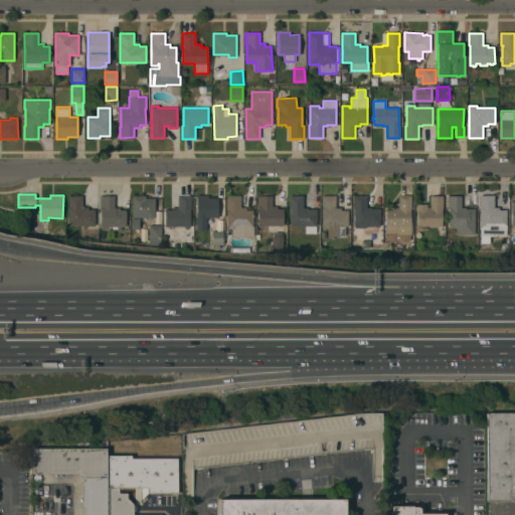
[(108,226),(108,228),(101,228),(101,208),(100,208),(100,195),(115,196),(114,207),(120,207),(120,210),(126,210),(126,226),(122,226),(122,229),(112,229),(112,226),(108,226)]
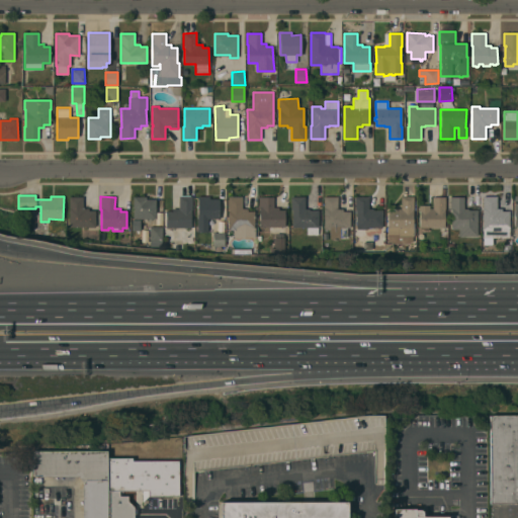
[(146,196),(146,199),(156,199),(156,219),(134,219),(134,196),(146,196)]
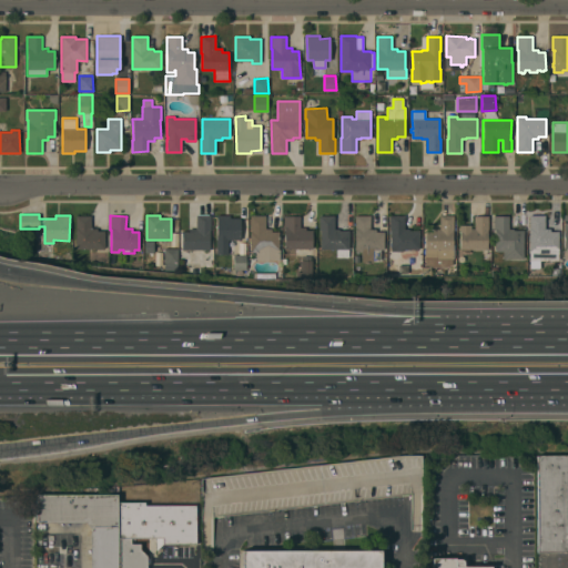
[(211,215),(211,230),(210,230),(210,250),(182,250),(182,232),(189,231),(189,229),(196,229),(196,215),(211,215)]
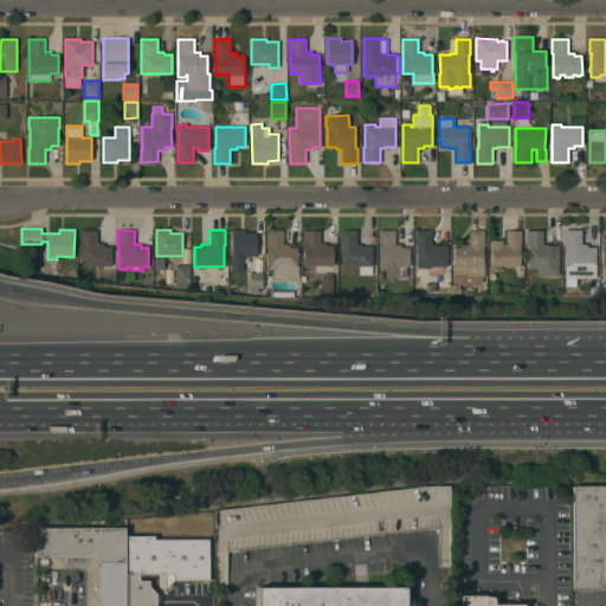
[(231,255),(231,230),(245,230),(245,233),(257,233),(257,256),(243,256),(243,271),(231,271),(231,255)]
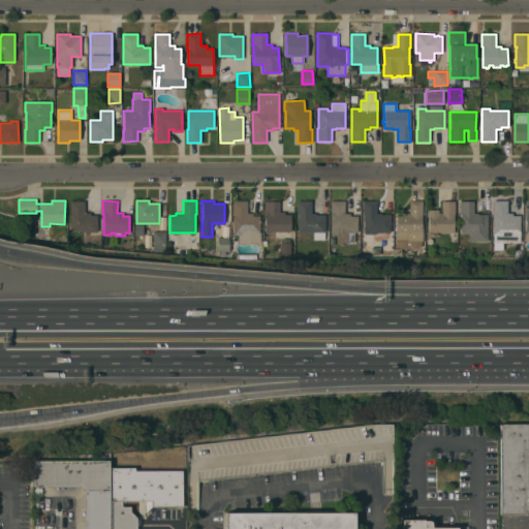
[(247,200),(247,213),(253,213),(253,216),(259,216),(259,232),(259,242),(240,242),(240,235),(234,235),(234,224),(232,224),(231,221),(234,221),(234,200),(247,200)]
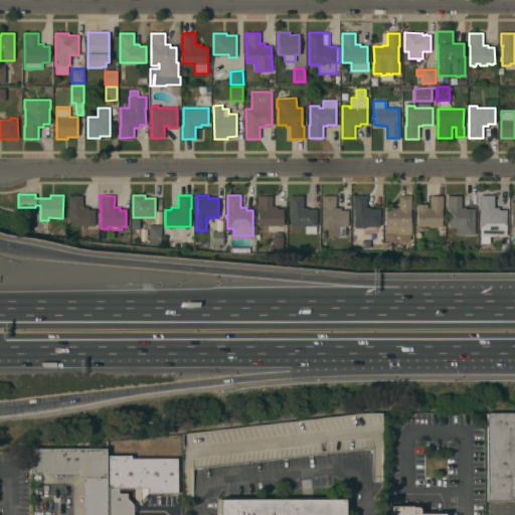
[(303,207),(307,207),(307,209),(316,209),(316,233),(305,233),(305,226),(290,226),(290,195),(303,195),(303,207)]
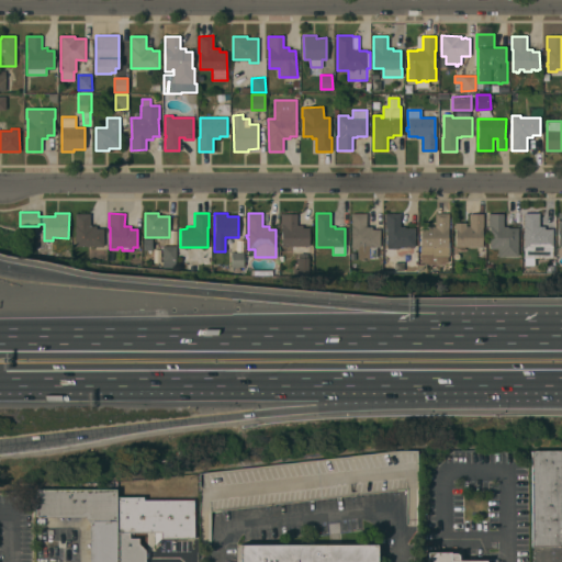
[(351,213),(366,213),(366,226),(372,226),(372,229),(380,229),(380,246),(369,246),(370,259),(358,259),(358,249),(351,249),(351,213)]
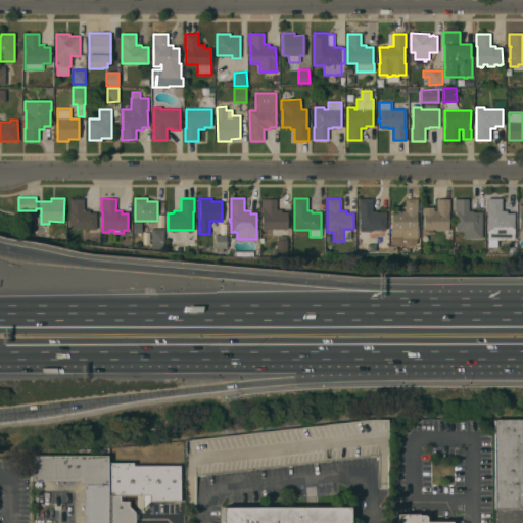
[(372,210),(377,210),(377,211),(386,212),(386,230),(369,230),(369,232),(360,231),(360,211),(359,211),(359,198),(373,198),(372,210)]
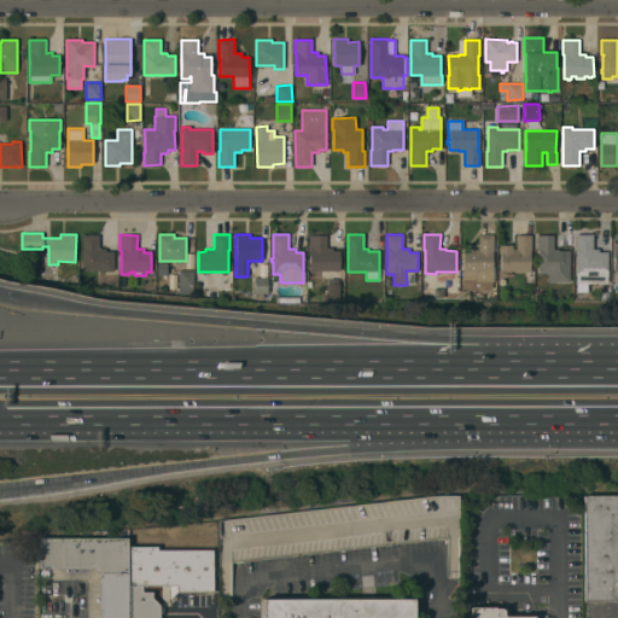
[(493,287),(487,290),(481,291),(473,290),(467,289),(462,286),(462,281),(462,252),(471,252),(471,249),(478,249),(479,234),(494,234),(493,272),(494,272),(494,283),(493,283),(493,287)]
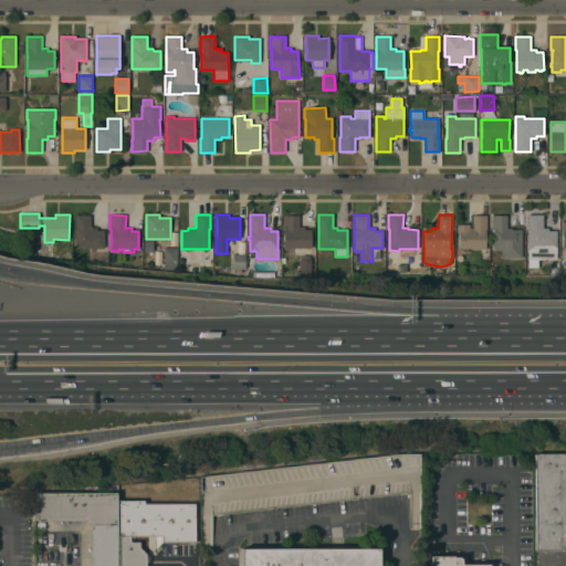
[(527,215),(543,215),(543,228),(548,228),(548,231),(556,231),(556,259),(527,260),(527,215)]
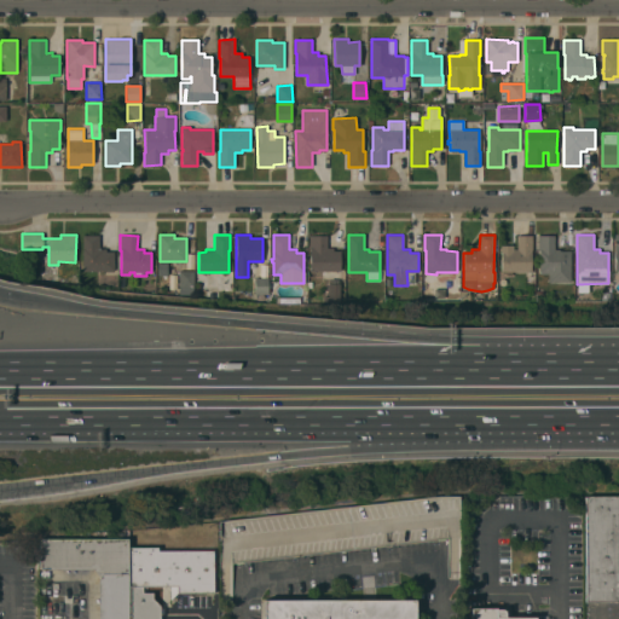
[(82,236),(99,236),(99,249),(106,248),(106,252),(114,252),(114,271),(84,271),(82,236)]
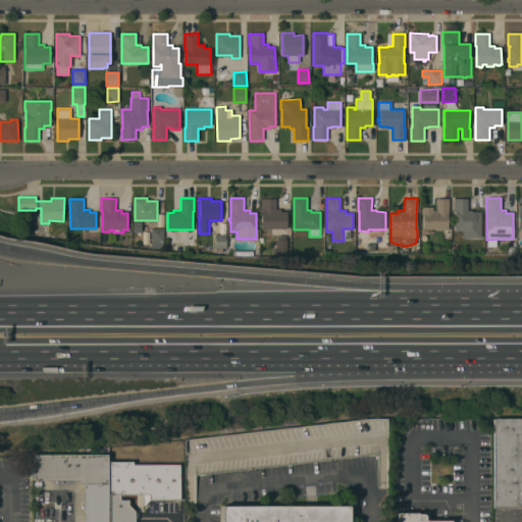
[(275,199),(275,209),(281,209),(280,211),(288,211),(288,236),(272,236),(272,228),(262,228),(262,210),(261,210),(261,199),(275,199)]
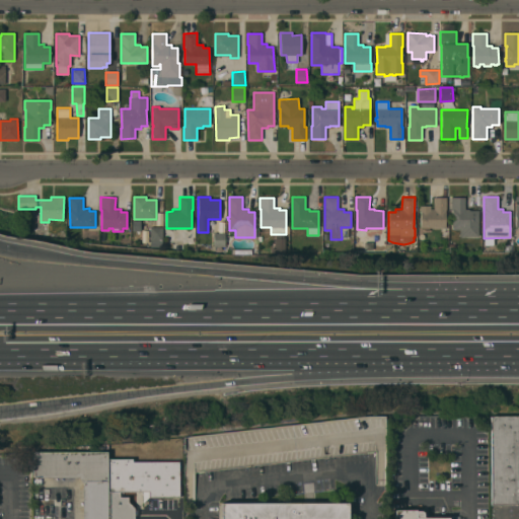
[(421,227),(421,211),(420,211),(420,206),(430,206),(430,209),(434,209),(434,198),(446,198),(446,210),(446,227),(421,227)]
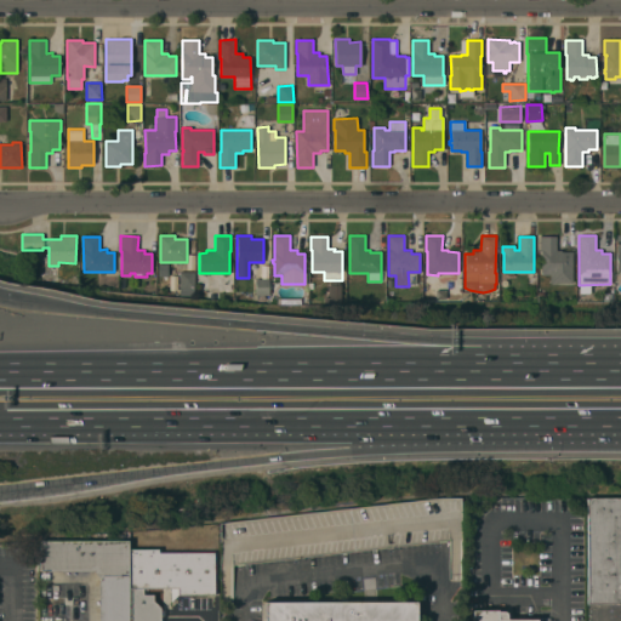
[(573,283),(551,283),(551,274),(542,274),(542,273),(541,273),(541,251),(540,251),(540,237),(556,237),(557,250),(562,250),(562,251),(573,251),(573,283)]
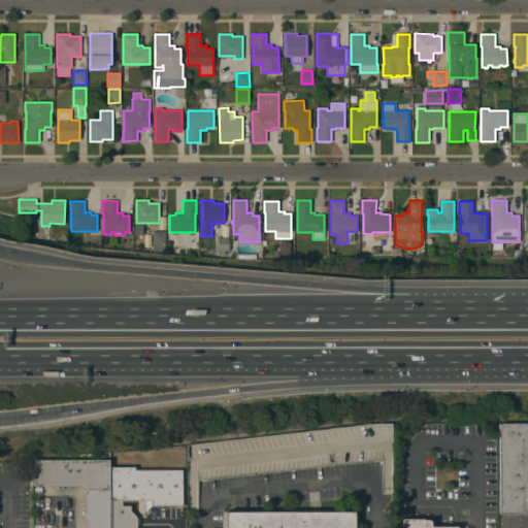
[(166,231),(166,244),(165,244),(165,251),(154,251),(154,244),(153,244),(153,231),(166,231)]
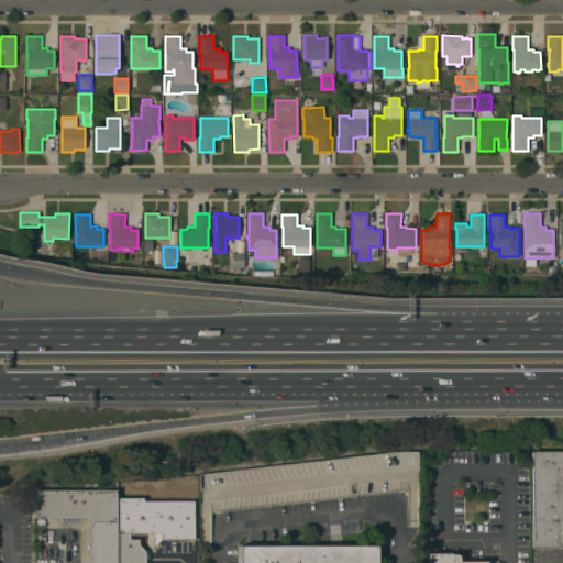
[(244,253),(244,267),(232,267),(232,253),(244,253)]
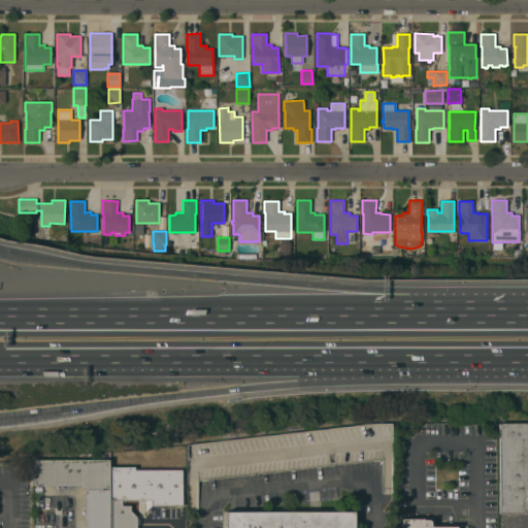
[(290,254),(281,254),(281,242),(290,242),(290,254)]
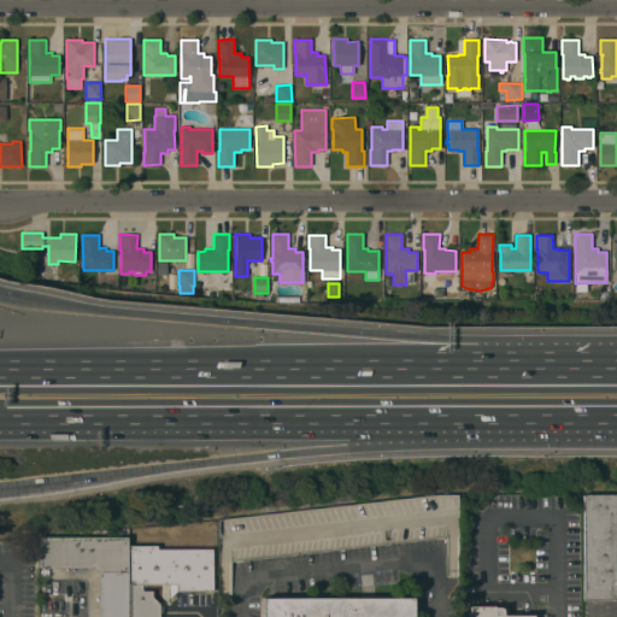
[(585,497),(616,497),(616,600),(586,600),(585,497)]
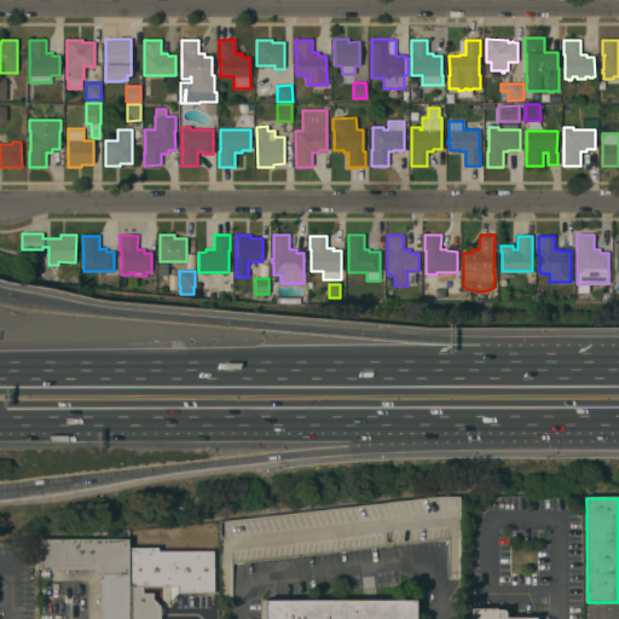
[(128,539),(128,618),(99,618),(99,576),(93,568),(41,568),(41,539),(128,539)]
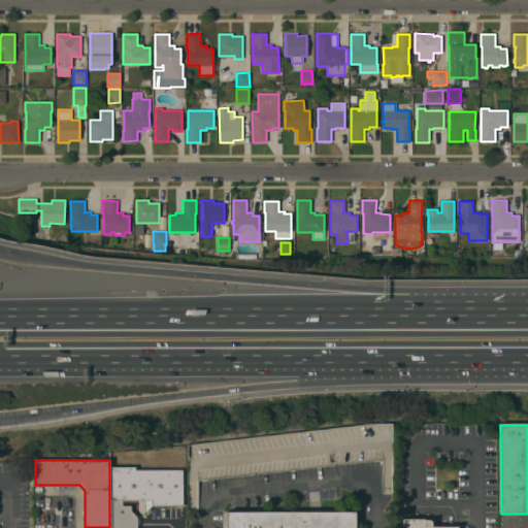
[(122,500),(122,505),(130,505),(130,510),(136,517),(136,527),(111,527),(111,500),(111,467),(135,467),(135,470),(183,469),(183,505),(151,505),(144,513),(144,500),(122,500)]
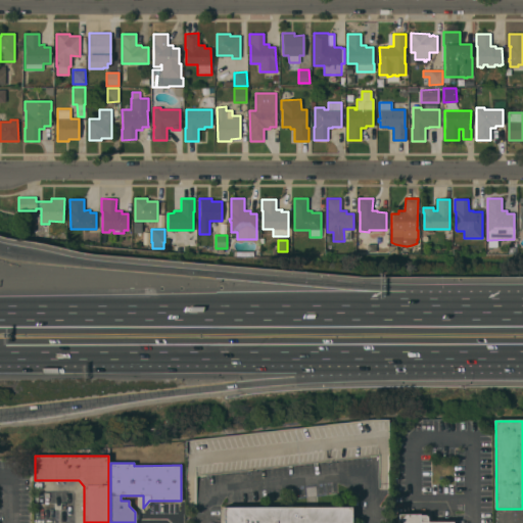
[(223,522),(223,508),(350,508),(350,522),(223,522)]
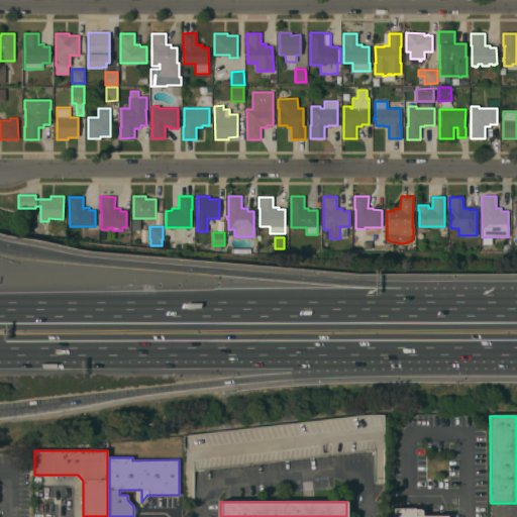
[(447,515),(447,516),(393,516),(394,508),(414,508),(414,509),(419,509),(421,510),(422,512),(422,515),(447,515)]
